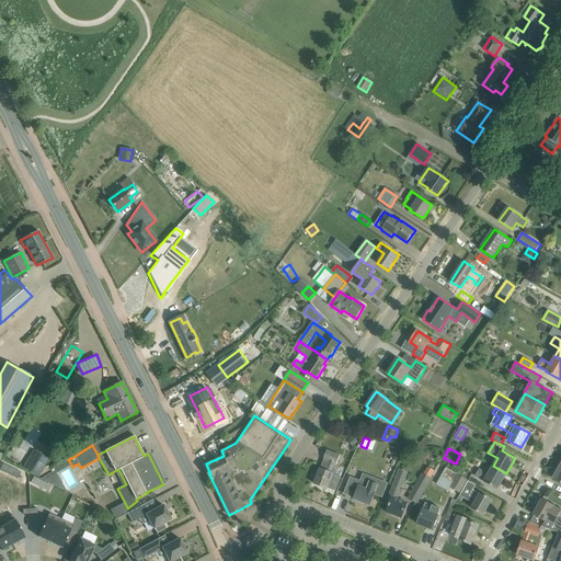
[(324,458),(329,460),(325,470),(320,468),(315,483),(328,489),(328,488),(336,491),(342,477),(332,473),(336,464),(338,464),(341,456),(328,450),(324,458)]
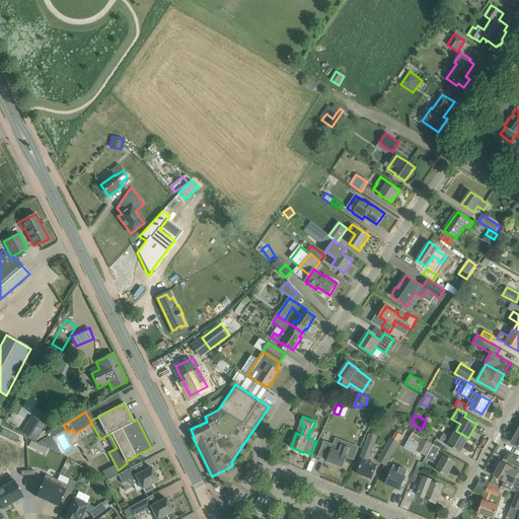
[(456,431),(451,439),(443,434),(440,440),(448,445),(448,446),(460,453),(468,438),(456,431)]
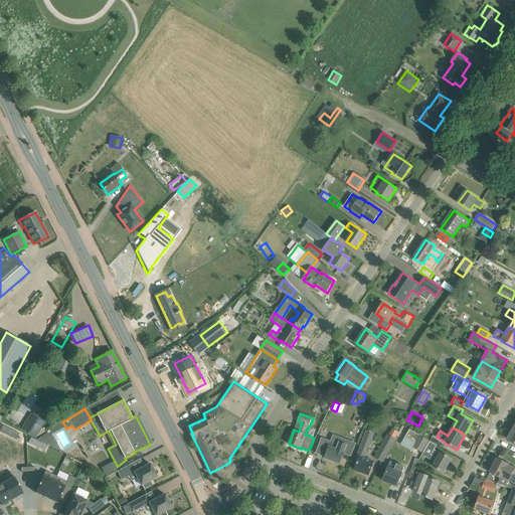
[(47,433),(37,440),(60,451),(60,450),(51,435),(49,430),(46,432),(47,433)]
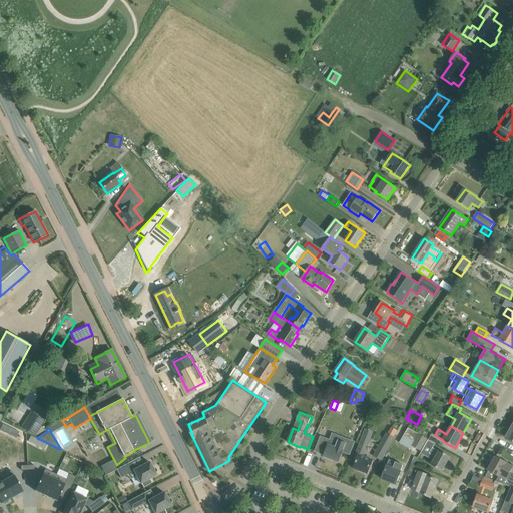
[(413,442),(411,445),(421,451),(427,439),(408,428),(403,436),(413,442)]
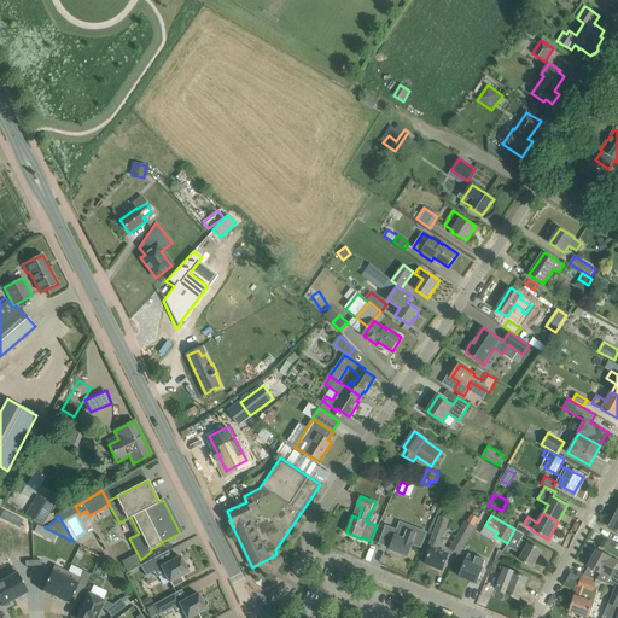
[(429,547),(432,548),(426,564),(443,570),(449,554),(438,551),(449,519),(441,517),(429,547)]
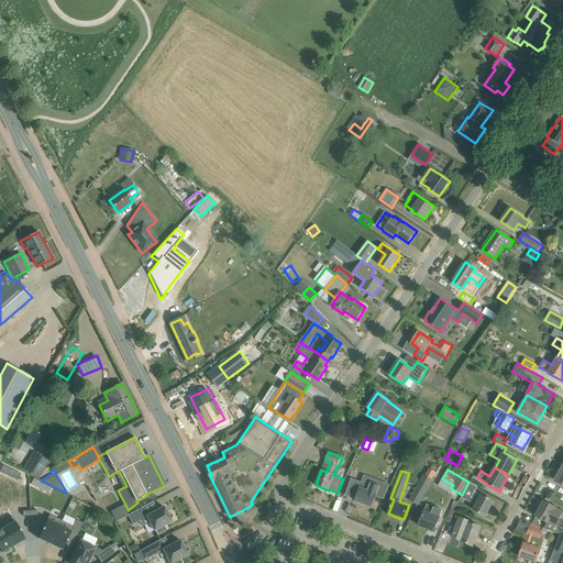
[(352,479),(345,495),(356,499),(355,500),(372,507),(376,496),(384,499),(389,485),(364,475),(362,483),(352,479)]
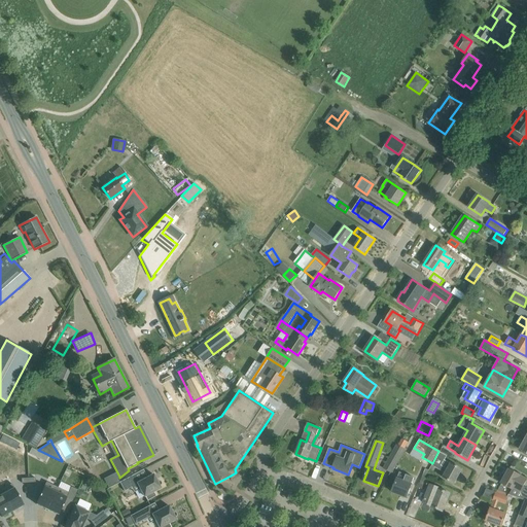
[(389,458),(397,463),(406,449),(396,445),(389,458)]
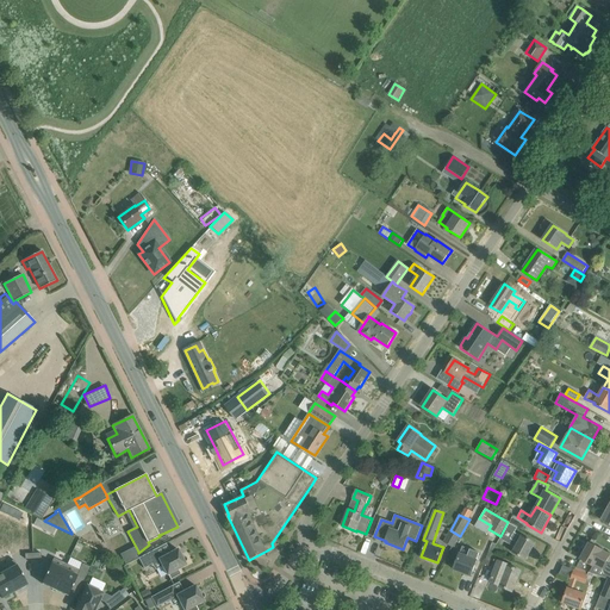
[(522,536),(515,533),(517,526),(509,521),(500,537),(516,547),(514,553),(526,560),(535,543),(522,536)]
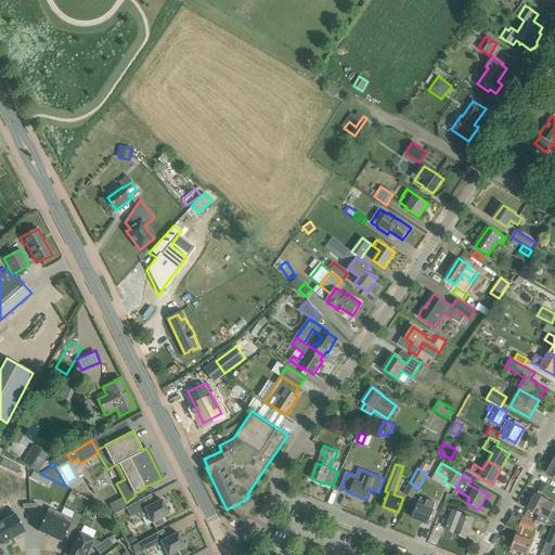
[(141,500),(126,508),(131,517),(139,514),(144,511),(147,515),(152,525),(153,524),(155,528),(165,523),(163,518),(169,514),(168,512),(170,511),(170,508),(169,506),(167,506),(165,506),(162,500),(152,505),(150,503),(144,506),(141,501),(151,495),(151,494),(141,500)]
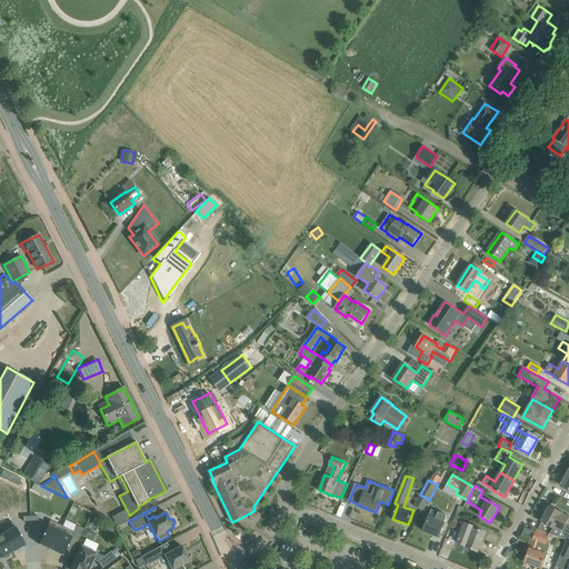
[(550,507),(541,521),(553,528),(550,535),(562,538),(568,540),(568,526),(568,527),(566,531),(562,530),(566,525),(568,518),(561,513),(550,507)]
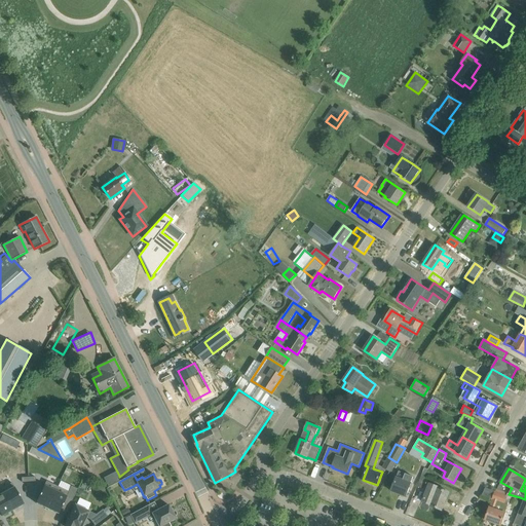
[(117,472),(104,478),(108,487),(119,481),(117,477),(119,476),(117,472)]
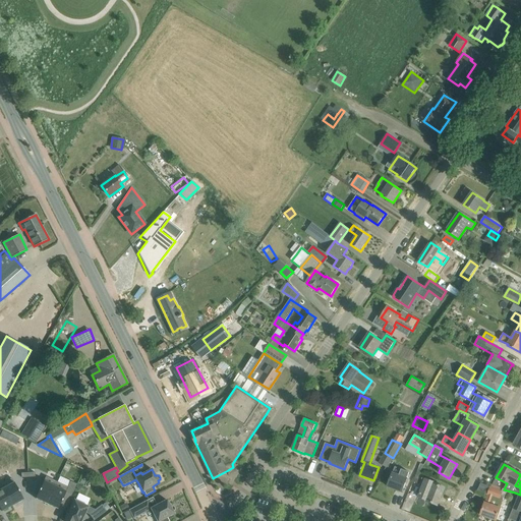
[(392,476),(388,486),(402,491),(407,479),(406,478),(409,472),(402,470),(395,467),(393,473),(392,476)]
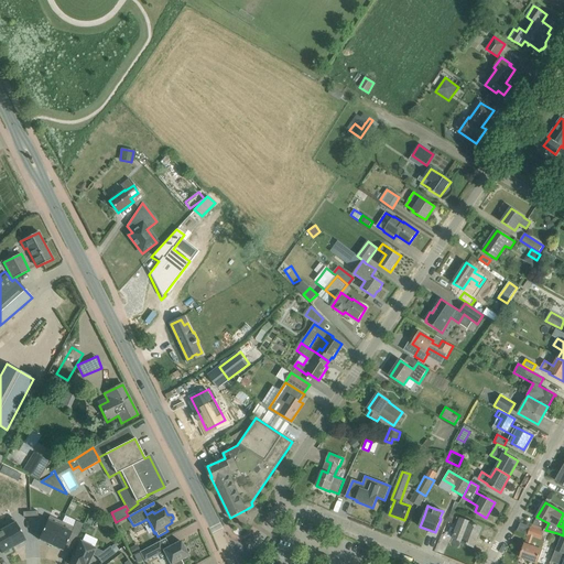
[(447,522),(448,522),(458,525),(453,538),(462,541),(462,542),(474,548),(481,528),(469,523),(470,522),(457,517),(459,512),(455,511),(453,510),(447,522)]
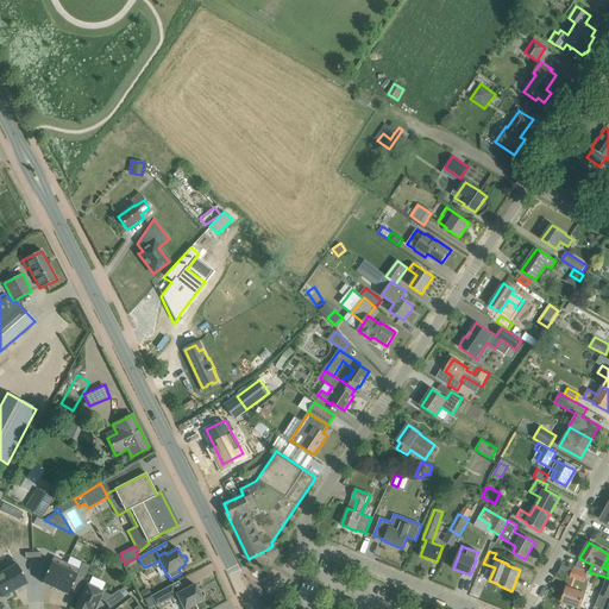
[(54,557),(42,583),(55,589),(67,563),(54,557)]
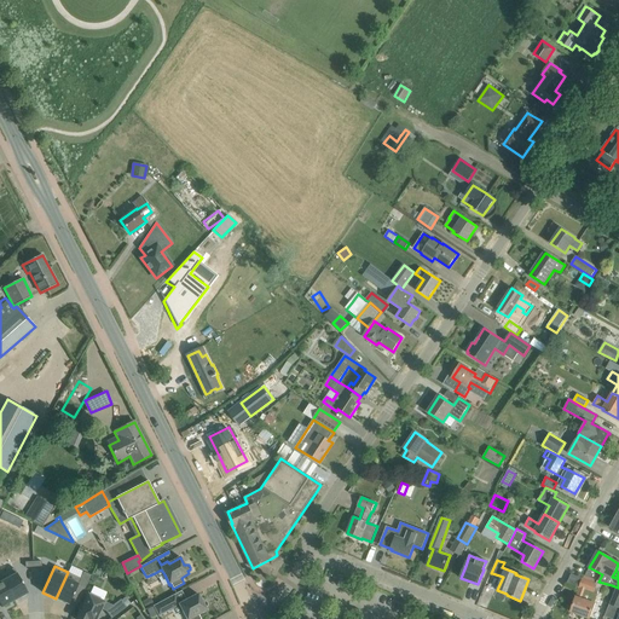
[(13,568),(1,576),(15,600),(28,594),(13,568)]
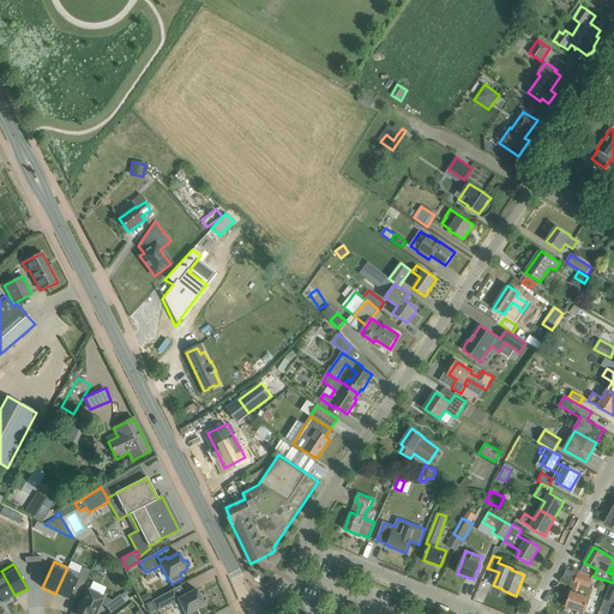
[(67,567),(55,594),(68,600),(71,594),(77,581),(84,584),(90,571),(90,570),(83,567),(80,573),(67,567)]
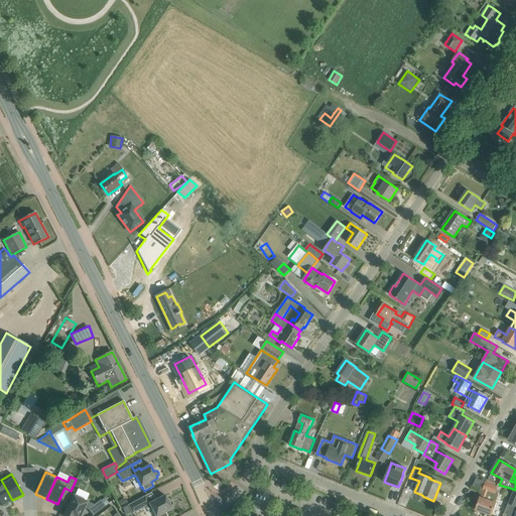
[(473,486),(481,489),(484,481),(476,478),(473,486)]
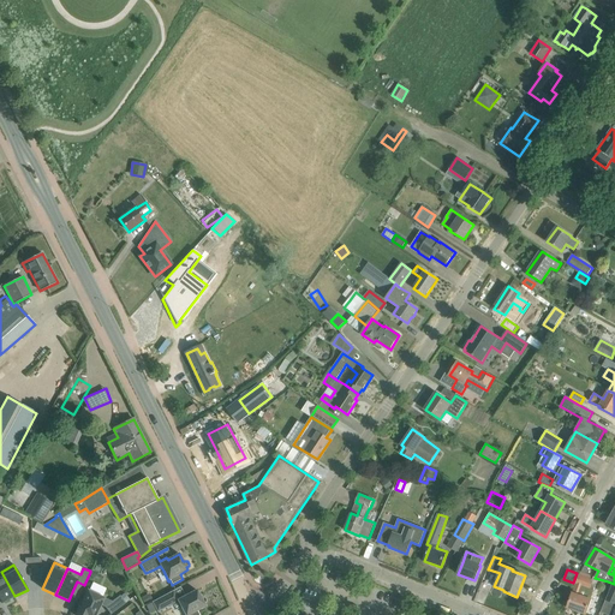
[(1,572),(0,571),(0,599),(3,603),(15,596),(1,572)]
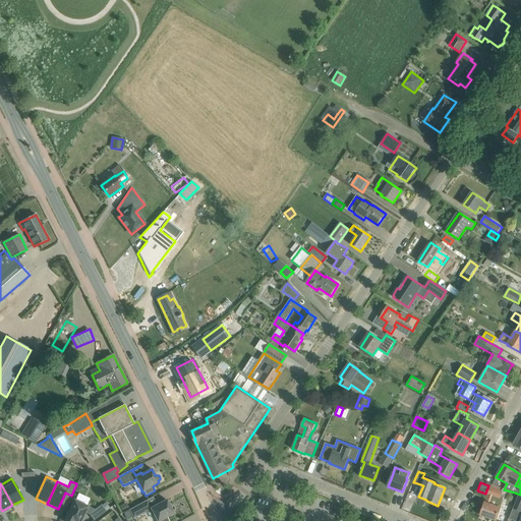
[(491,484),(480,515),(497,520),(497,519),(498,519),(500,514),(499,514),(501,508),(504,499),(505,495),(506,495),(508,490),(504,489),(491,484)]
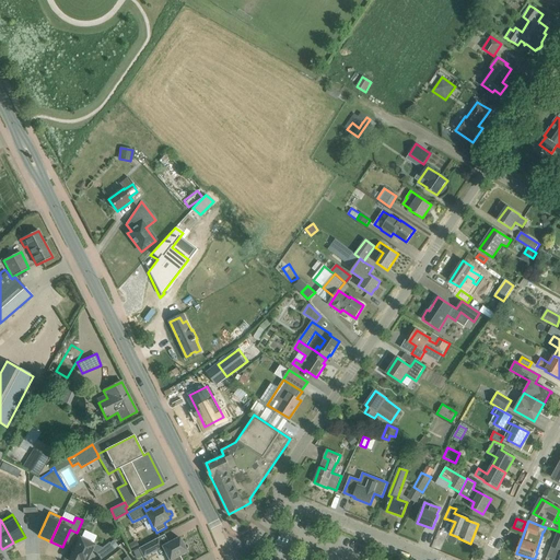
[(164,535),(139,548),(143,558),(162,548),(167,559),(182,559),(179,556),(187,552),(186,550),(187,548),(188,547),(187,545),(185,544),(183,544),(179,537),(168,543),(167,540),(161,544),(159,538),(164,535)]
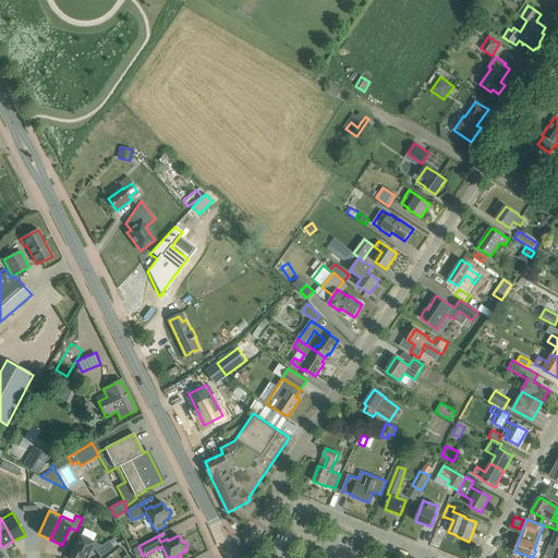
[(86,557),(92,548),(96,550),(101,557),(113,547),(109,541),(101,546),(80,535),(75,546),(73,545),(70,550),(72,552),(69,557),(86,557)]
